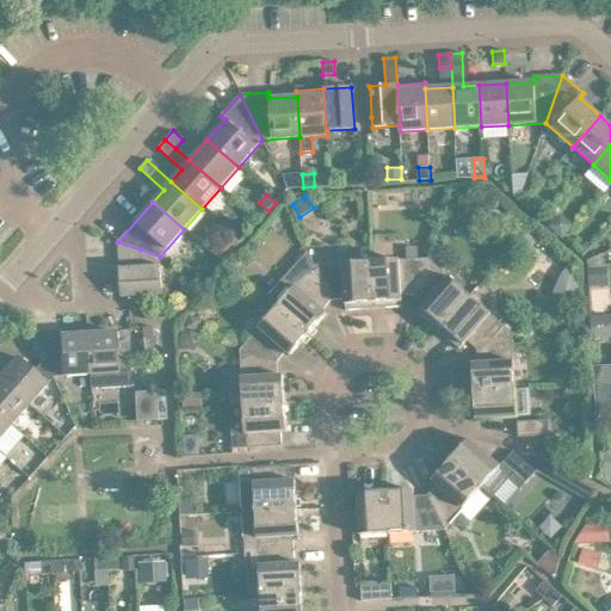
[(531,229),(523,239),(532,246),(541,236),(531,229)]
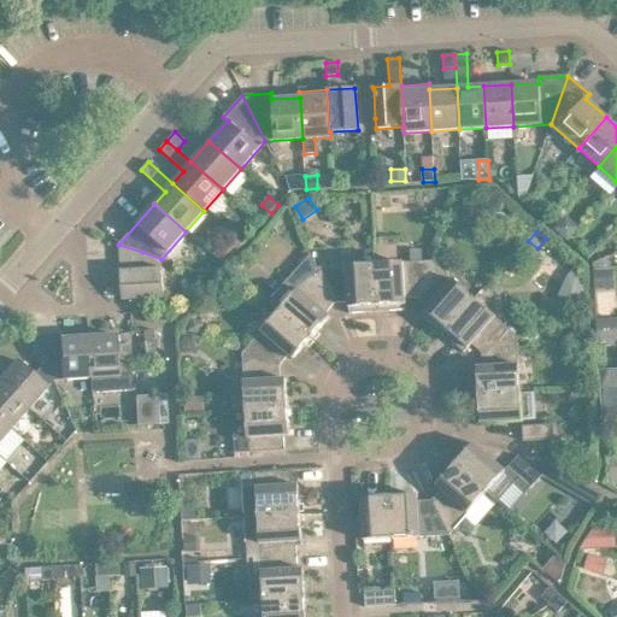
[(233,235),(215,256),(223,264),(241,244),(233,235)]
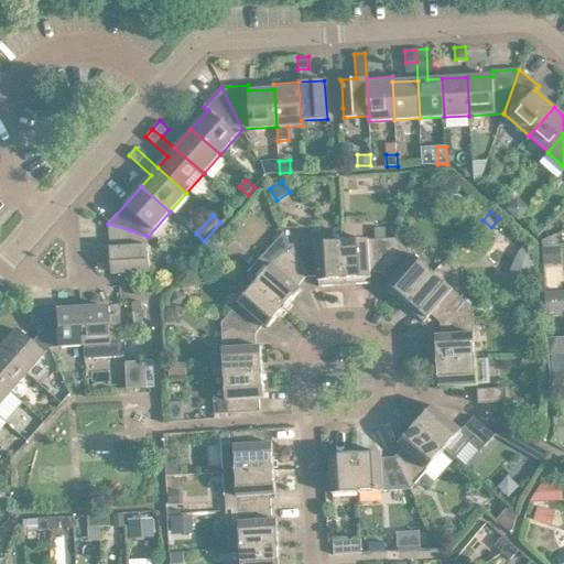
[(130,230),(108,224),(111,273),(150,271),(148,237),(130,230)]
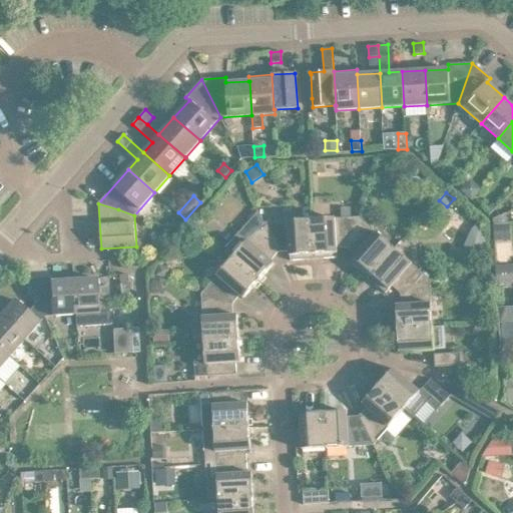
[(223,249),(232,259),(259,282),(275,264),(271,261),(279,251),(264,222),(259,210),(223,249)]
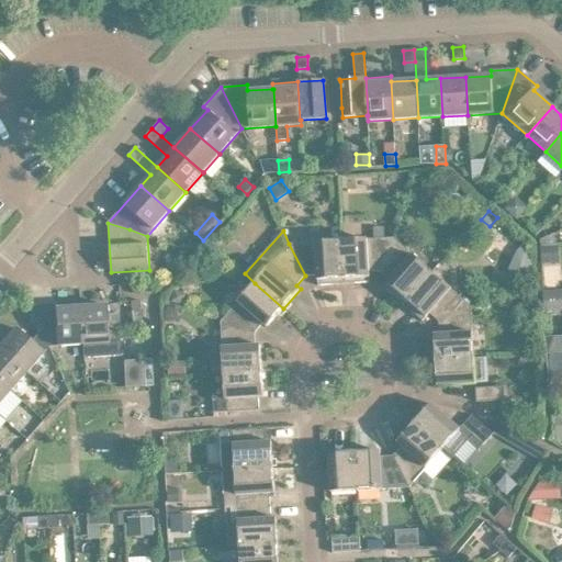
[(554,235),(541,240),(541,246),(557,245),(554,235)]
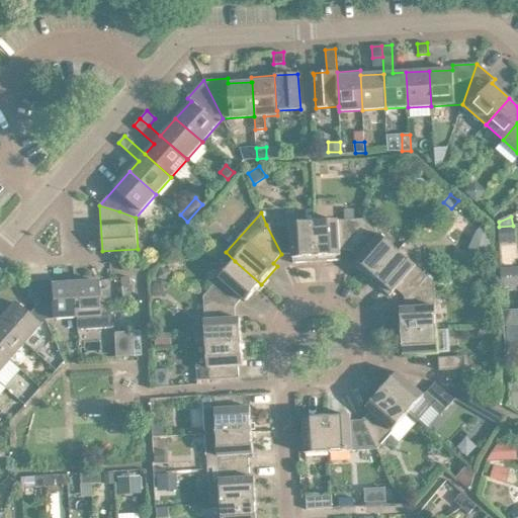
[(362,219),(315,222),(317,262),(340,260),(340,251),(351,250),(362,219)]
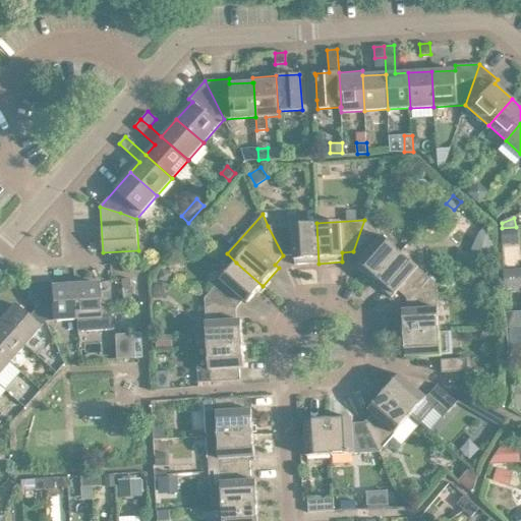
[(400,252),(364,220),(353,251),(362,259),(355,267),(373,282),(400,252)]
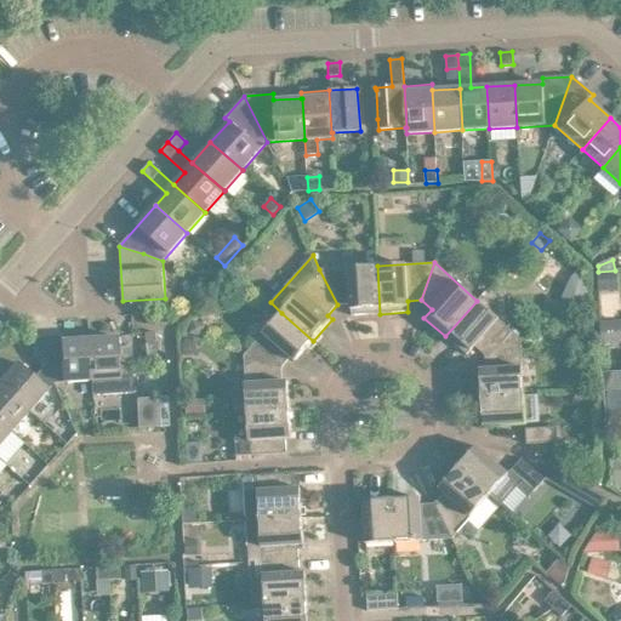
[(377,266),(319,269),(337,305),(351,305),(352,315),(380,314),(377,266)]
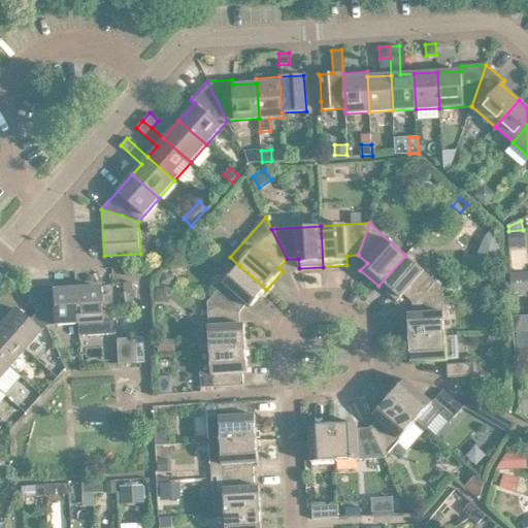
[(525,231),(507,232),(508,249),(526,248),(525,231)]
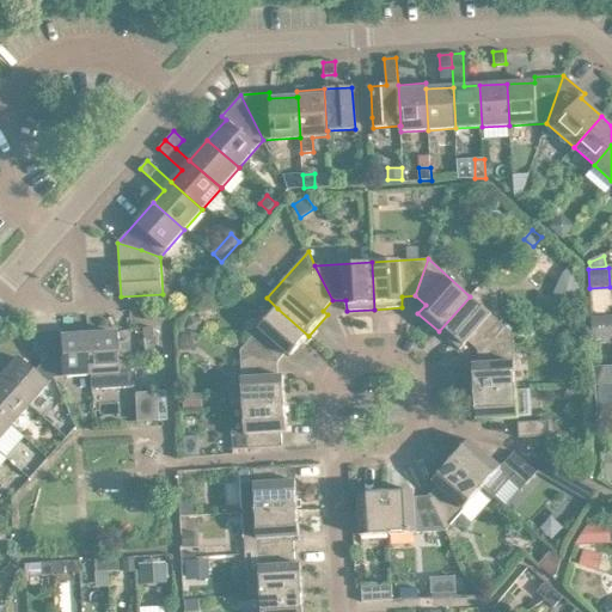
[(513,334),(470,297),(439,331),(459,350),(467,341),(478,350),(513,334)]
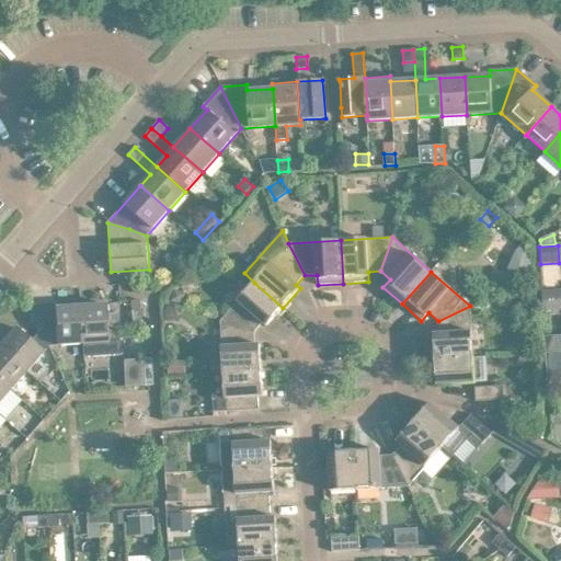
[(254,283),(220,321),(254,333),(262,323),(266,327),(283,308),(254,283)]
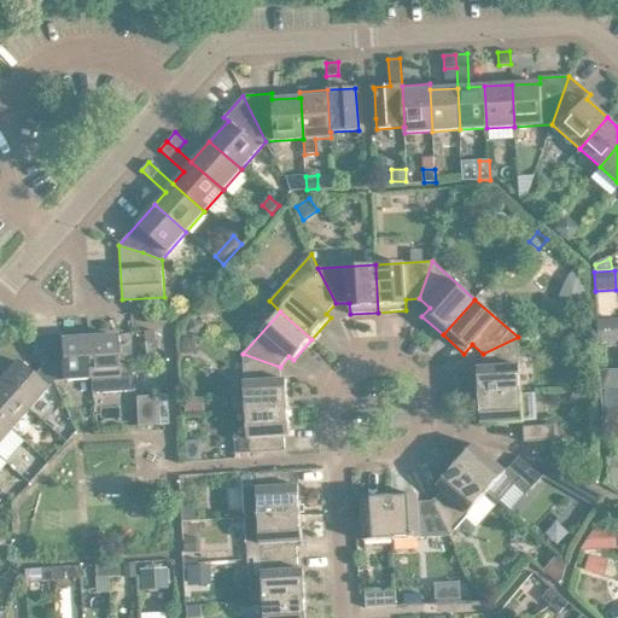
[(192,320),(188,332),(200,336),(204,324),(192,320)]
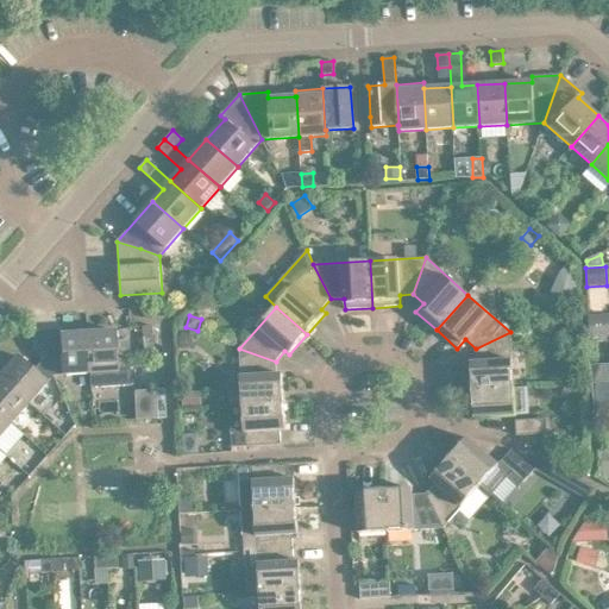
[(604,315),(589,316),(590,337),(606,336),(604,315)]
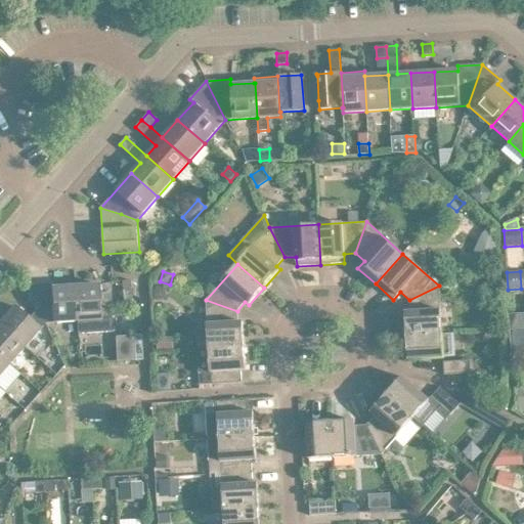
[(131,280),(123,280),(124,304),(132,304),(131,280)]
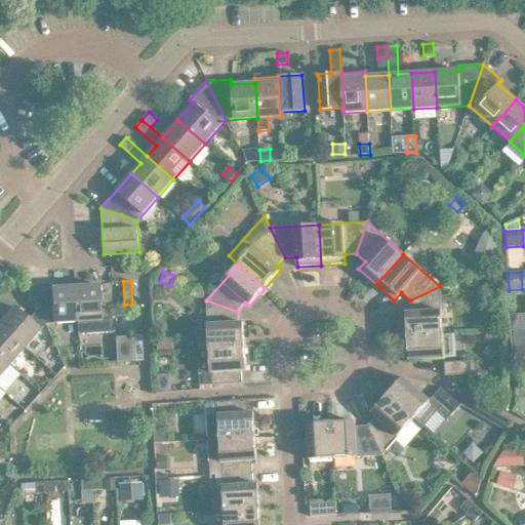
[(28,285),(38,309),(46,324),(77,322),(75,286),(52,288),(52,284),(28,285)]
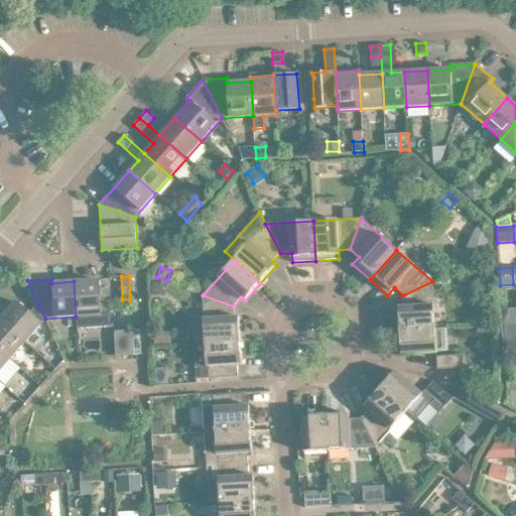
[(74,281),(76,316),(100,315),(100,314),(111,313),(110,303),(99,304),(98,289),(97,280),(74,281)]
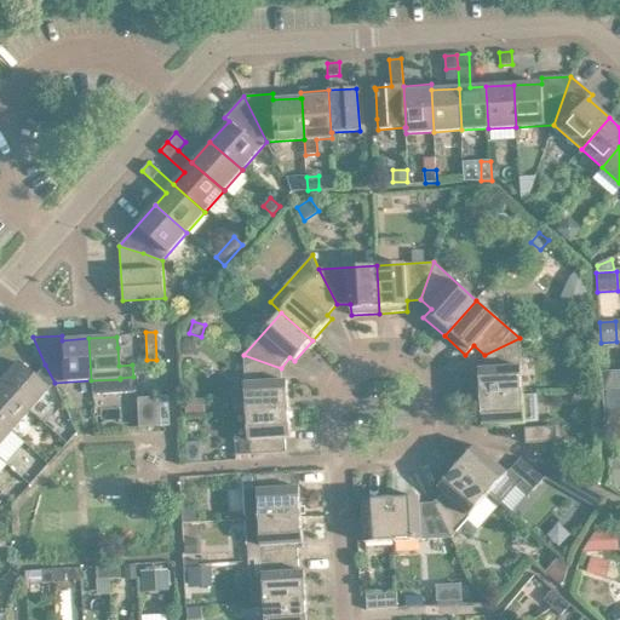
[(523,395),(520,338),(484,355),(484,369),(478,369),(481,397),(523,395)]
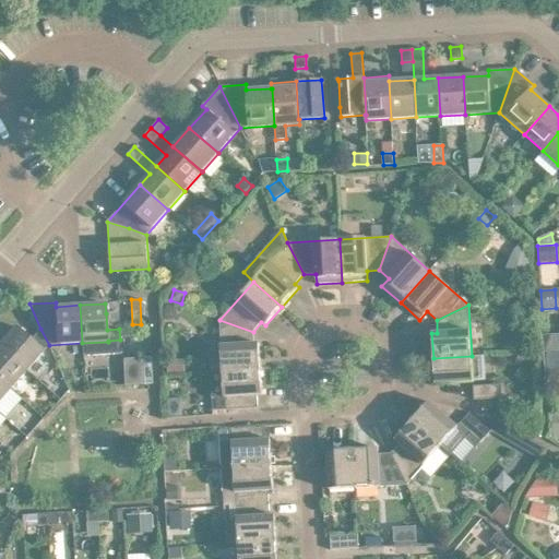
[(118,312),(106,313),(107,330),(119,329),(118,312)]
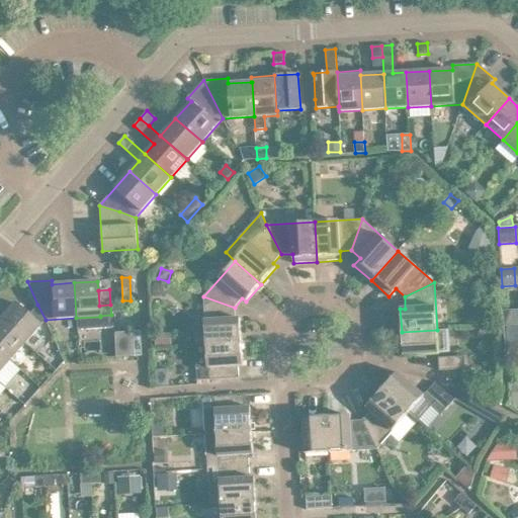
[(193,328),(194,345),(195,345),(206,344),(241,342),(240,319),(235,319),(235,308),(203,296),(204,321),(200,321),(193,328)]
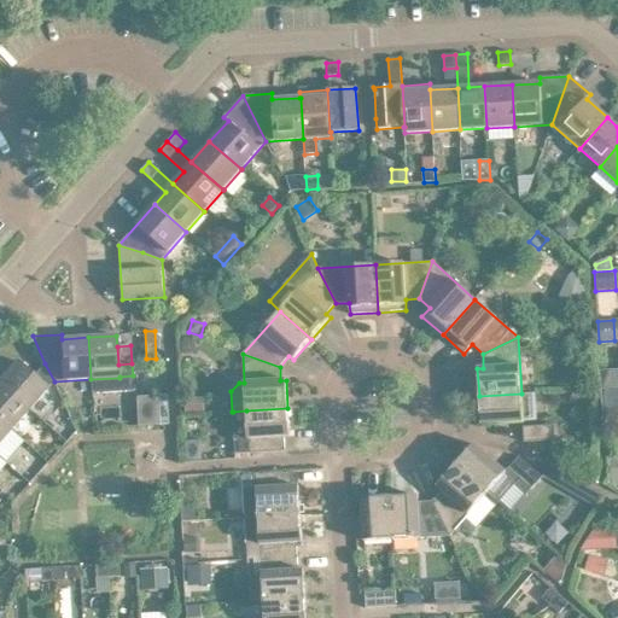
[(0,378),(0,383),(29,409),(54,382),(45,363),(34,375),(16,360),(0,378)]
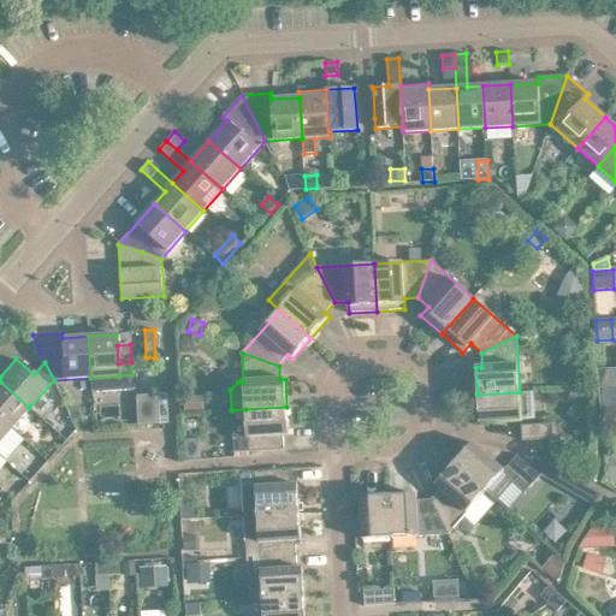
[(615,368),(599,369),(600,389),(615,386),(615,368)]
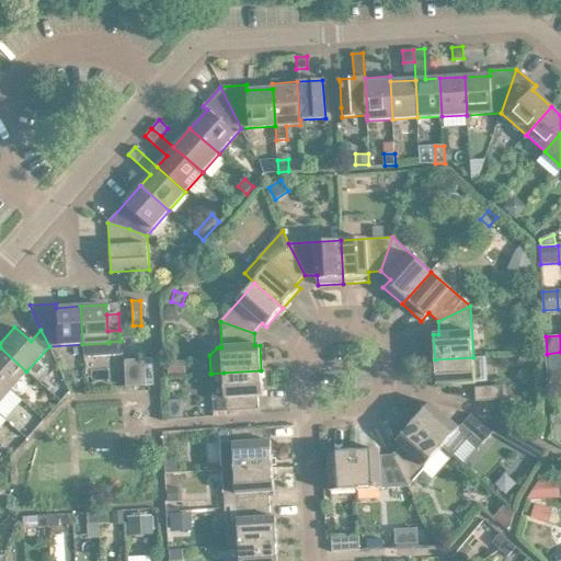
[(0,381),(10,390),(26,371),(0,347),(0,381)]
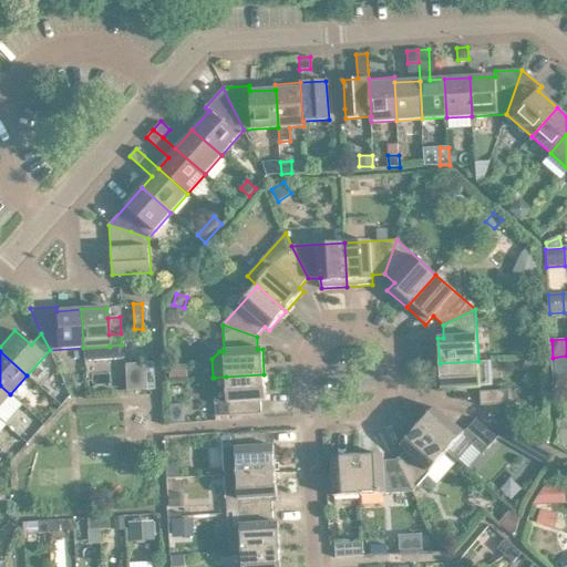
[(478,362),(478,361),(440,363),(441,390),(480,387),(480,383),(488,383),(487,361),(478,362)]
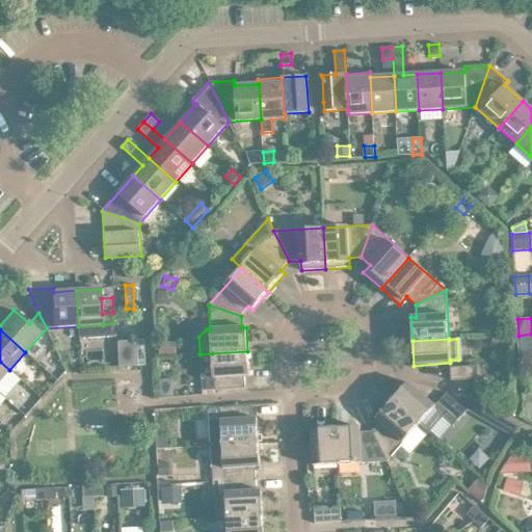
[(137,342),(118,342),(120,367),(138,366),(137,342)]
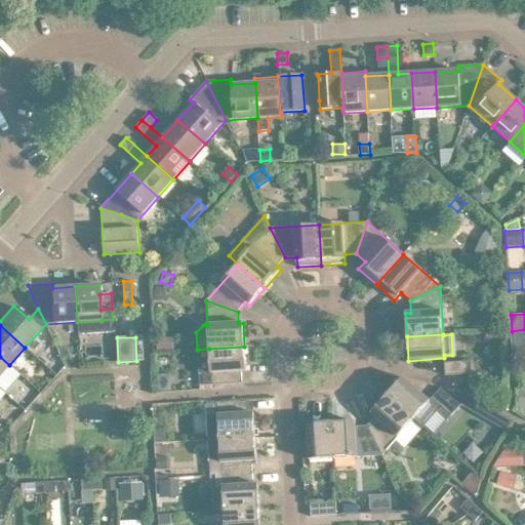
[(173,338),(157,339),(158,351),(173,351),(173,338)]
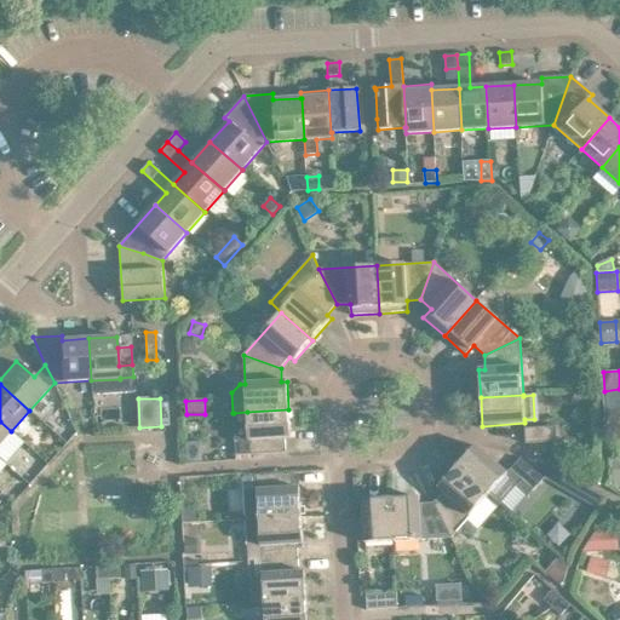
[(288,409),(247,412),(234,413),(236,455),(286,452),(285,438),(291,437),(288,409)]
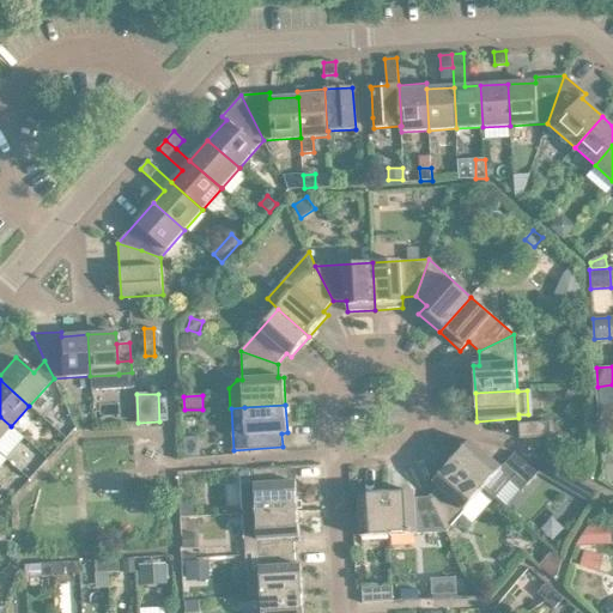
[(612,408),(599,411),(600,441),(612,439),(612,408)]
